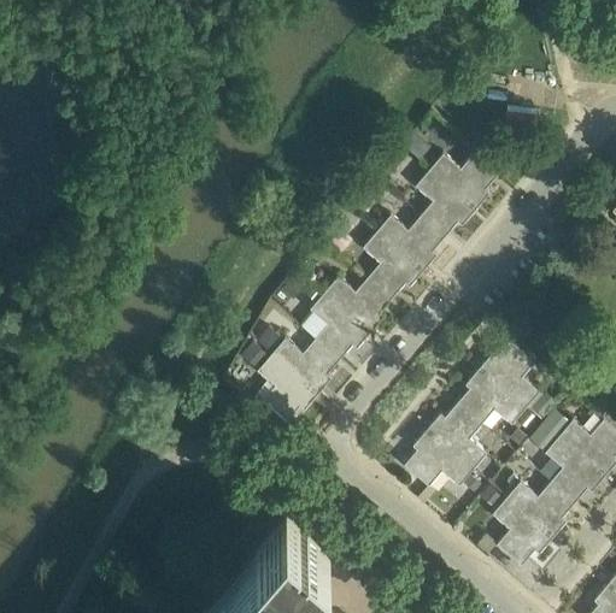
[(415,134),(405,146),(421,159),(430,147),(415,134)]
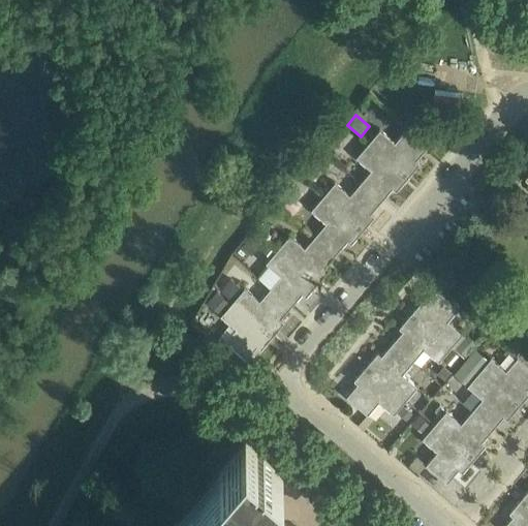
[(380,131),(368,146),(408,180),(421,165),(416,162),(428,150),(406,131),(395,145),(380,131)]
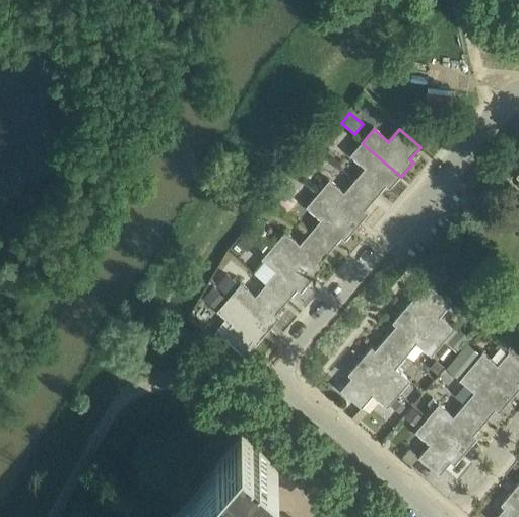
[(365,170),(354,182),(375,200),(386,188),(389,191),(401,177),(362,143),(349,156),(365,170)]
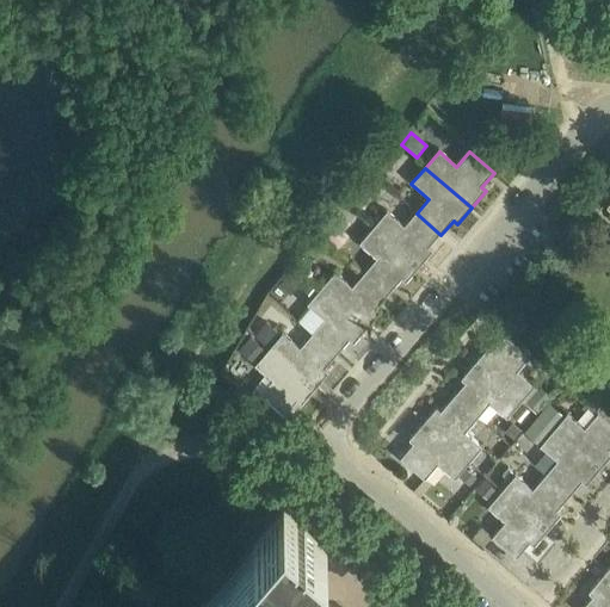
[(373,229),(419,268),(433,253),(429,248),(441,235),(417,214),(405,228),(387,212),(373,229)]
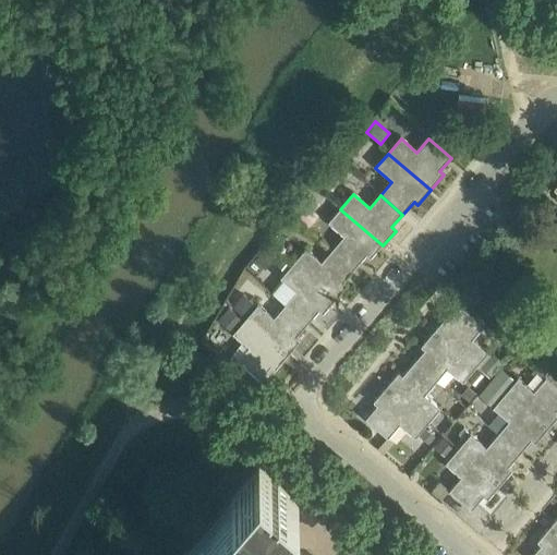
[(333,251),(355,270),(366,257),(371,261),(383,245),(340,209),(327,224),(343,238),(333,251)]
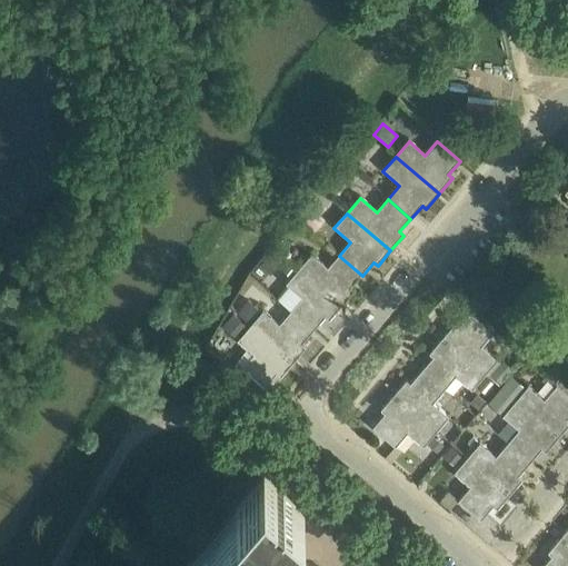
[(272,255),(260,268),(270,276),(281,262),(272,255)]
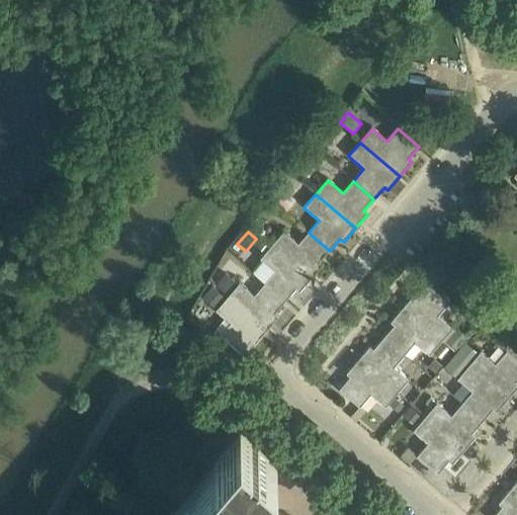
[(283,232),(271,246),(311,279),(323,266),(319,263),(330,251),(309,233),(298,245),(283,232)]
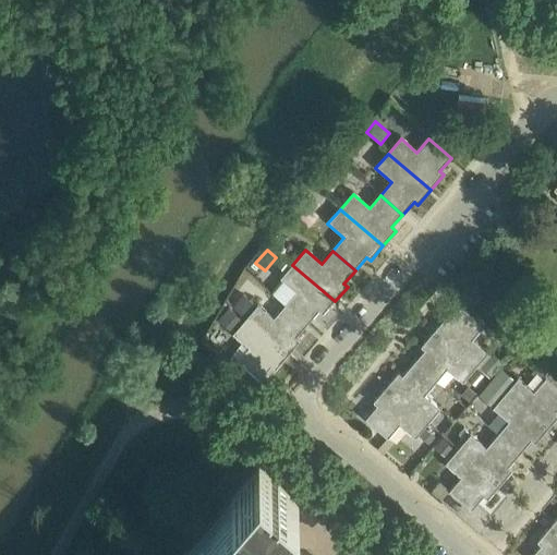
[(278,270),(283,275),(291,267),(286,262),(278,270)]
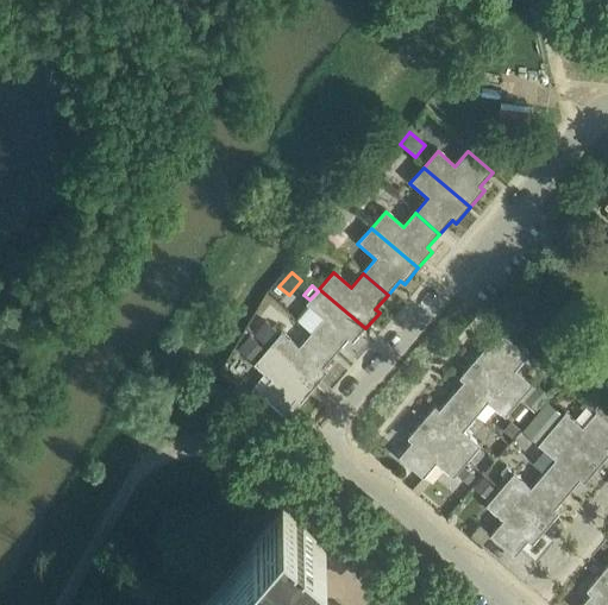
[(323,320),(311,334),(336,355),(348,341),(352,345),(365,328),(319,289),(318,291),(309,300),(306,304),(323,320)]
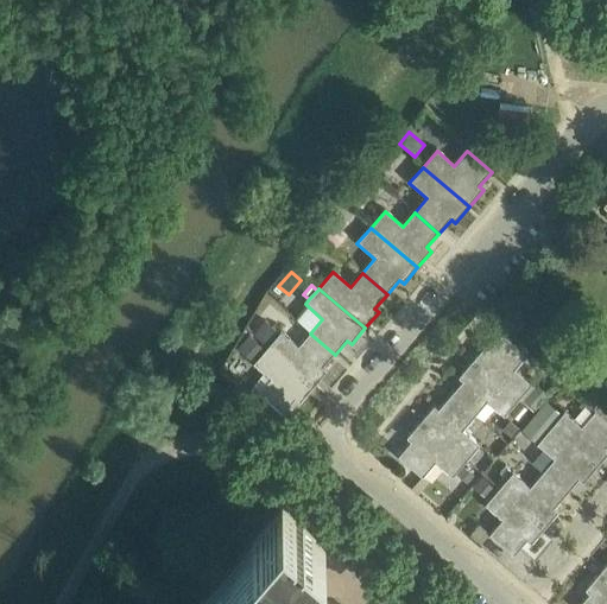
[(269,348),(277,338),(271,334),(263,342),(269,348)]
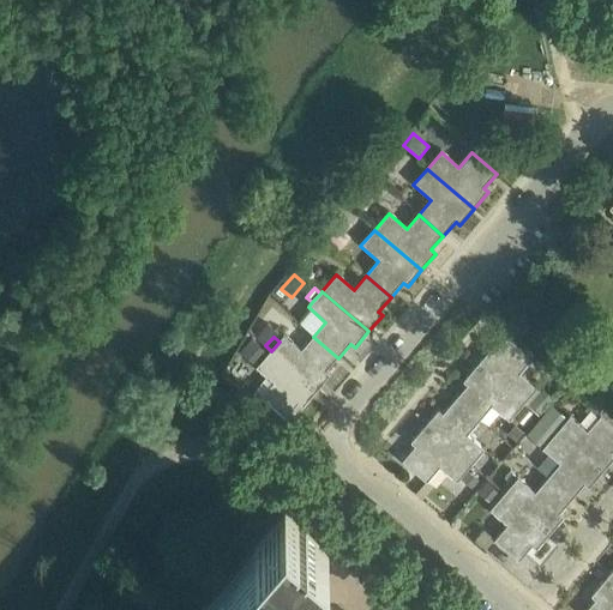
[(271,351),(270,352),(317,392),(330,376),(326,373),(338,358),(313,337),(301,351),(283,337),(280,342),(271,351)]
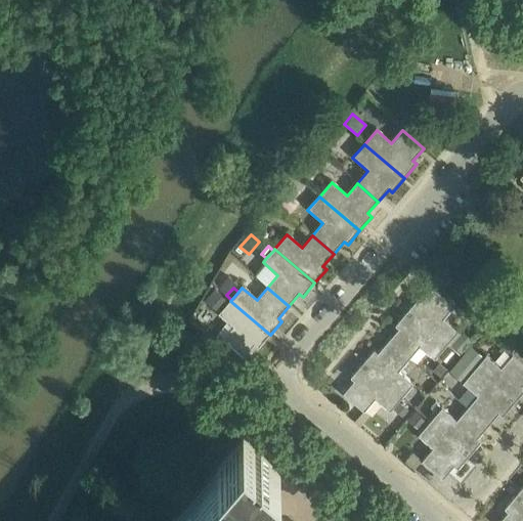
[(454,307),(433,290),(422,302),(419,299),(406,313),(446,347),(459,333),(443,320),(454,307)]
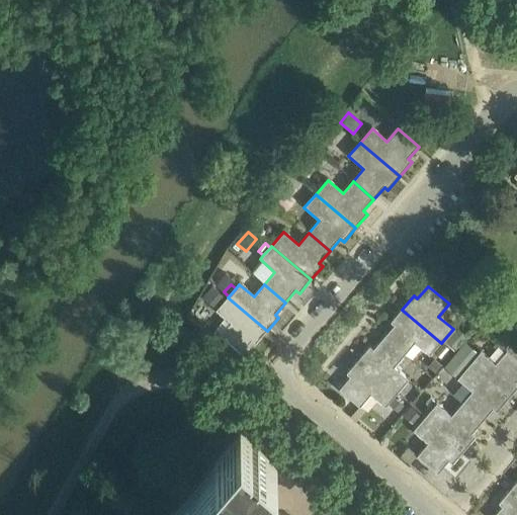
[(255,345),(267,331),(228,297),(216,312),(231,324),(220,337),(241,354),(252,342),(255,345)]
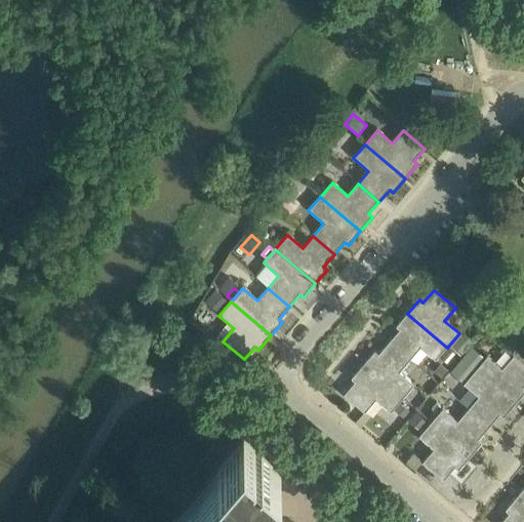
[(436,362),(447,348),(407,314),(396,327),(399,331),(389,343),(410,361),(420,349),(436,362)]
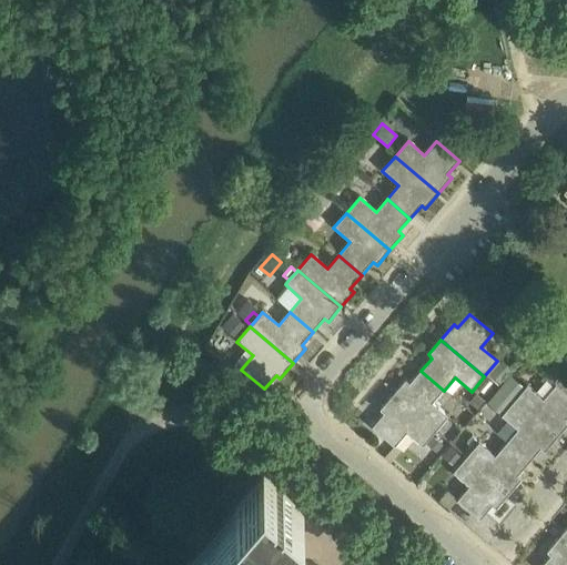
[(433,404),(444,391),(421,371),(409,385),(405,381),(393,396),(435,433),(448,419),(433,404)]
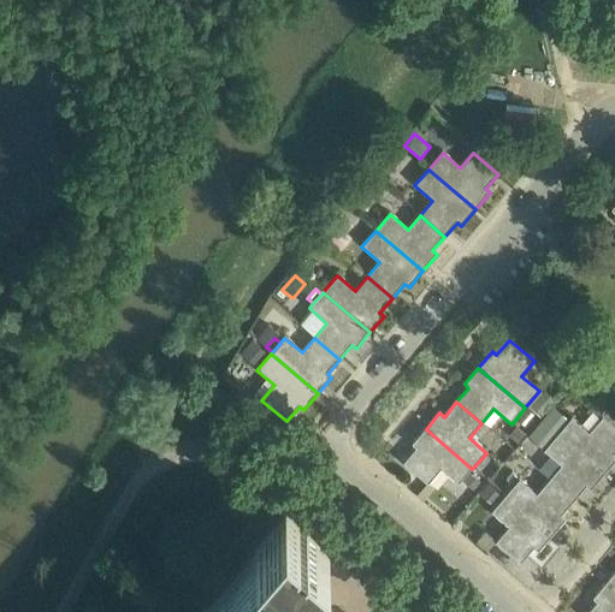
[(554,409),(542,422),(557,435),(604,475),(614,462),(614,456),(614,429),(602,419),(590,434),(572,420),(569,422),(554,409)]
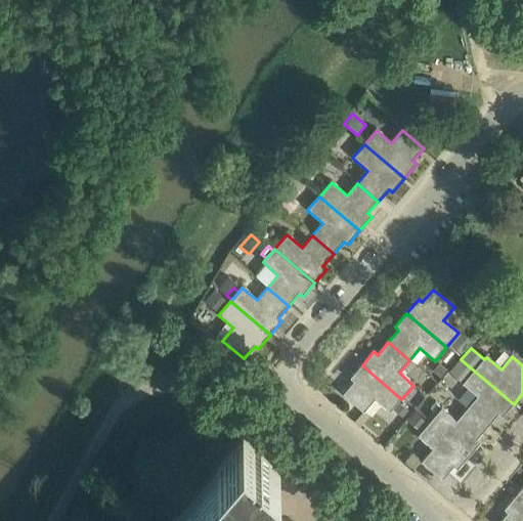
[(461,359),(451,371),(465,382),(463,385),(478,397),(467,410),(487,428),(498,416),(503,419),(514,404),(474,371),(461,359)]
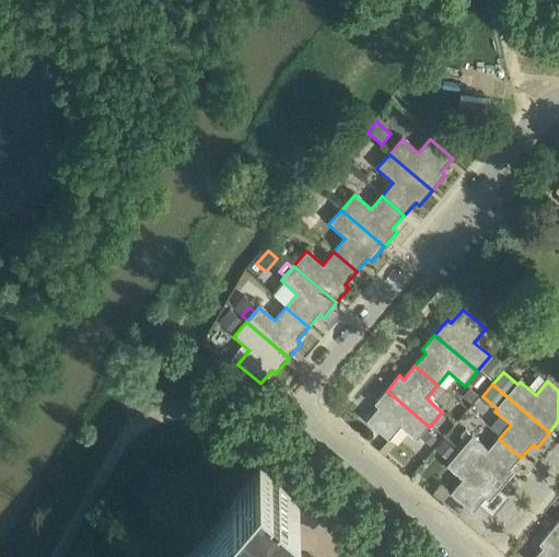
[(469,390),(463,398),(470,405),(478,396),(469,390)]
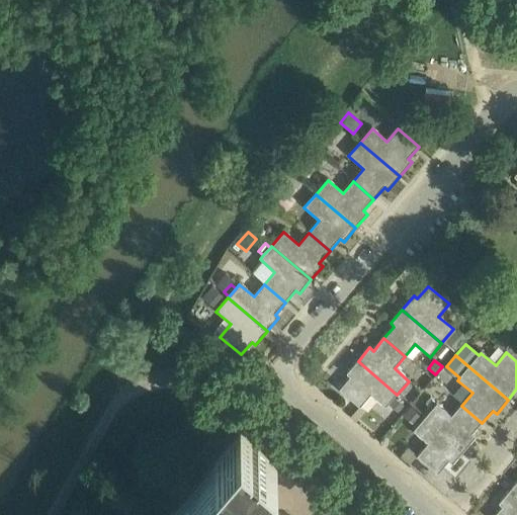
[(385,409),(397,395),(358,361),(346,375),(350,378),(339,391),(360,409),(370,396),(385,409)]
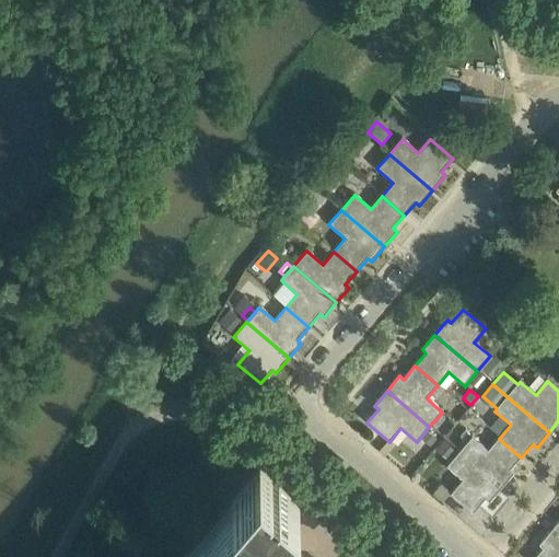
[(511,471),(521,457),(499,439),(488,451),(472,438),(459,452),(502,488),(514,474),(511,471)]
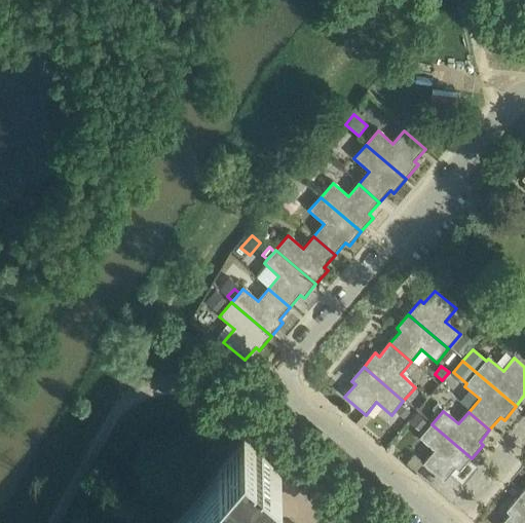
[(459,473),(472,458),(432,424),(419,439),(435,451),(423,464),(445,482),(455,470),(459,473)]
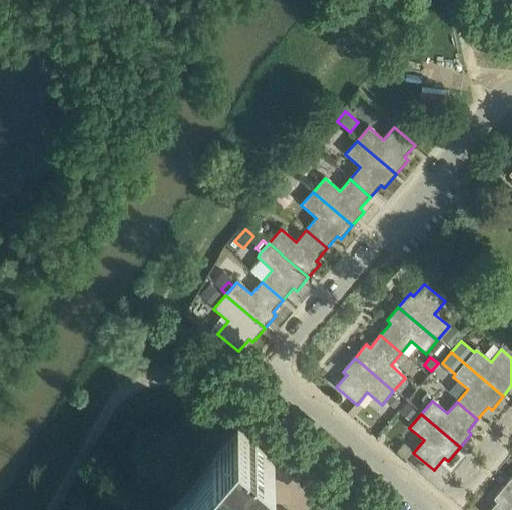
[(235,509),(275,465),(238,433),(172,509),(235,509)]
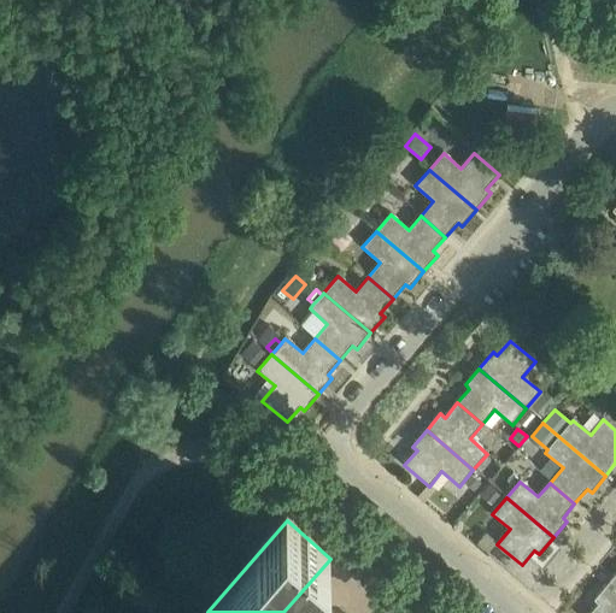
[(615,591),(608,584),(594,601),(598,605),(591,612),(615,612),(615,591)]
